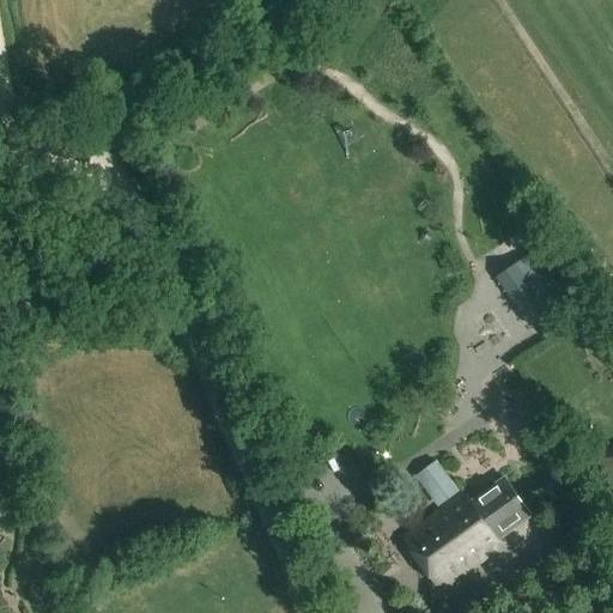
[(532,328),(574,298),(540,249),(523,260),(498,278),(532,328)]
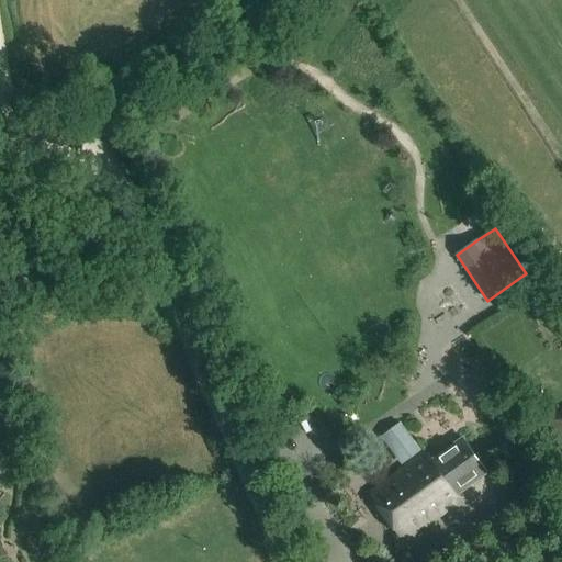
[(514,378),(472,334),(446,358),(487,403),(514,378)]
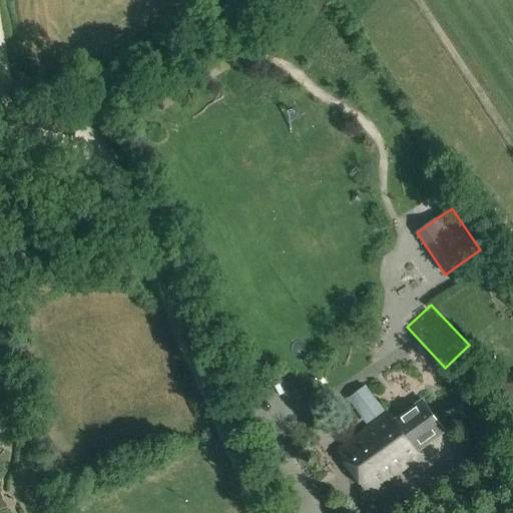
[(384,413),(366,388),(349,401),(367,425),(384,413)]
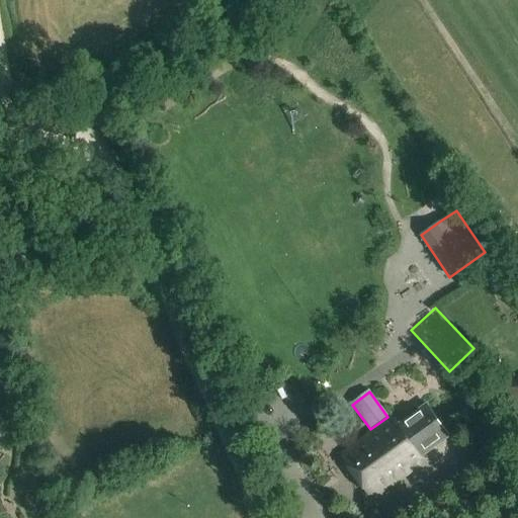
[(399,426),(394,418),(341,455),(373,500),(412,472),(409,466),(450,437),(428,405),(399,426)]
